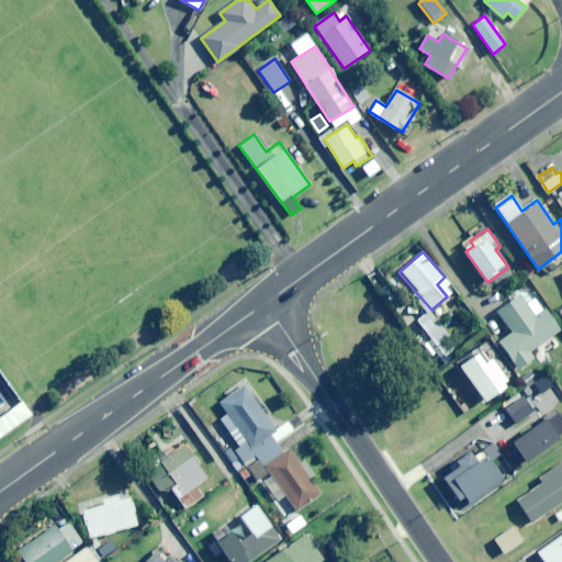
[(546,310),(535,316),(519,294),(497,310),(513,333),(498,341),(517,369),(534,358),(529,351),(560,330),(546,310)]
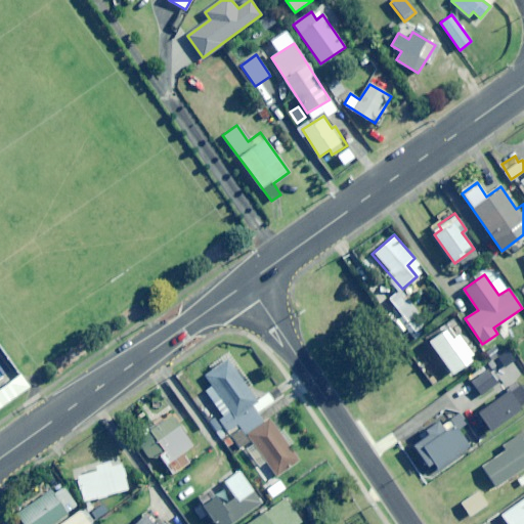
[(452,374),(474,357),(450,324),(429,341),(452,374)]
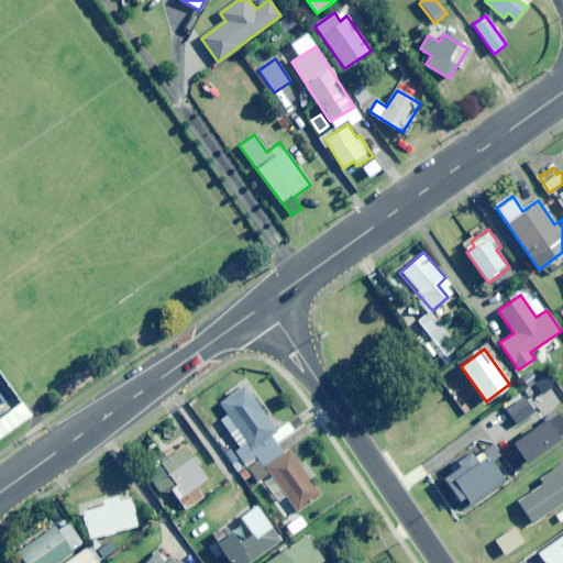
[(468,415),(484,404),(457,370),(442,381),(468,415)]
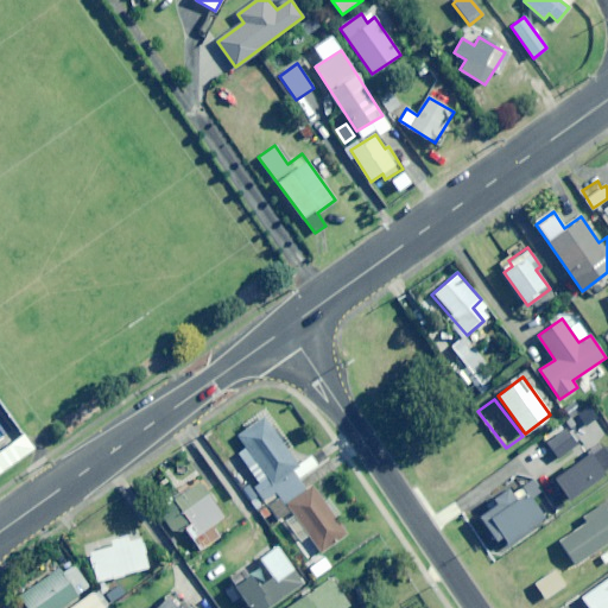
[(311,455),(298,464),(264,416),(238,435),(247,448),(239,454),(259,481),(254,485),(264,498),(276,489),(284,501),(304,487),(299,480),(318,464),(311,455)]
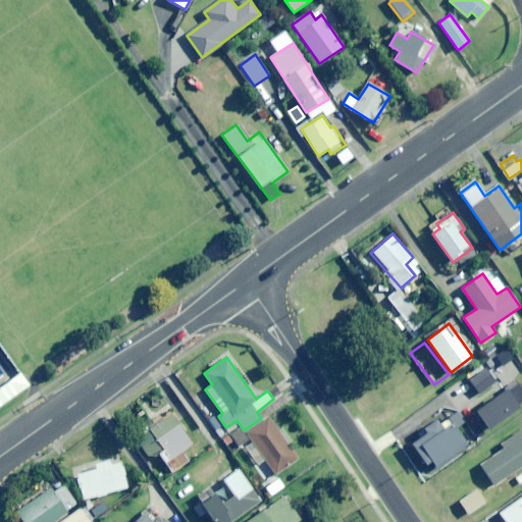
[(479,395),(504,376),(496,366),(498,364),(492,357),(467,377),(479,395)]
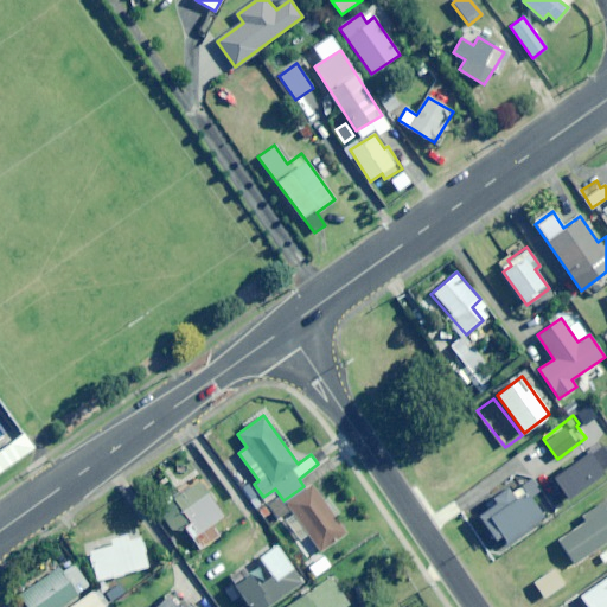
[(0,472),(33,447),(23,433),(0,448),(0,472)]
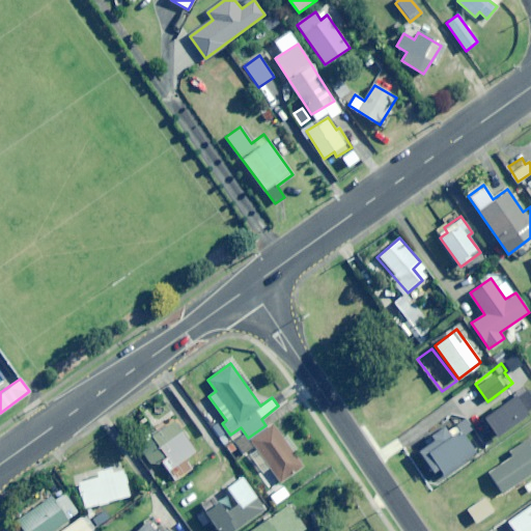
[(528,393),(518,400),(515,397),(484,418),(497,436),(528,415),(526,413),(530,409),(530,392),(530,393),(528,393)]
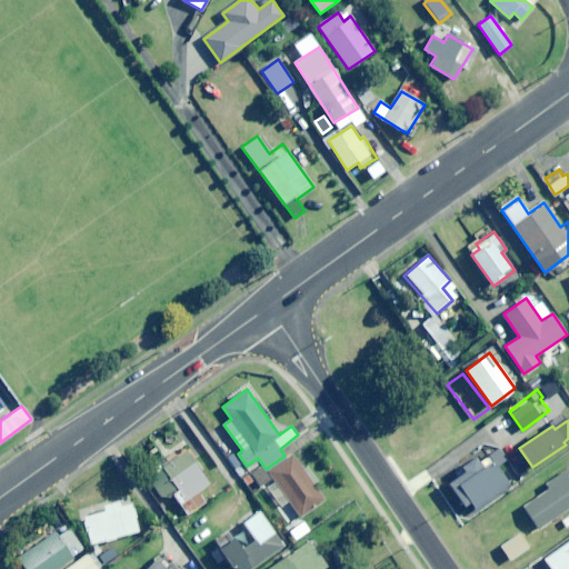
[(209,483),(185,448),(161,465),(171,478),(156,488),(163,500),(172,493),(188,515),(207,502),(199,491),(209,483)]
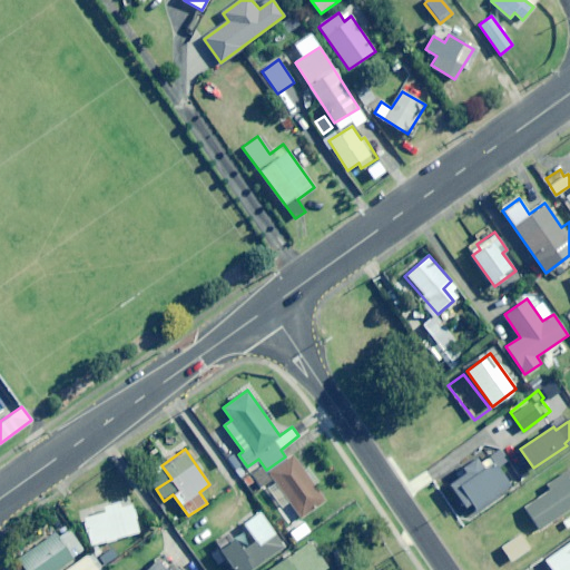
[(500,497),(512,488),(487,452),(446,480),(464,505),(470,501),(475,510),(498,494),(500,497)]
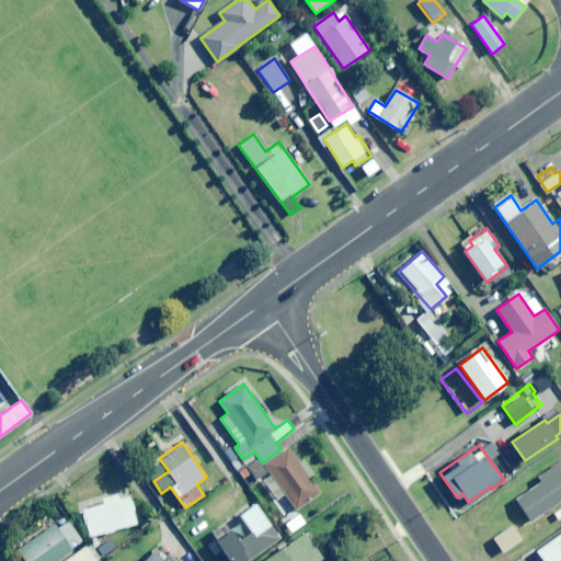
[(297,511),(321,492),(289,447),(255,471),(260,477),(270,470),(273,474),(264,480),(277,499),(285,494),(297,511)]
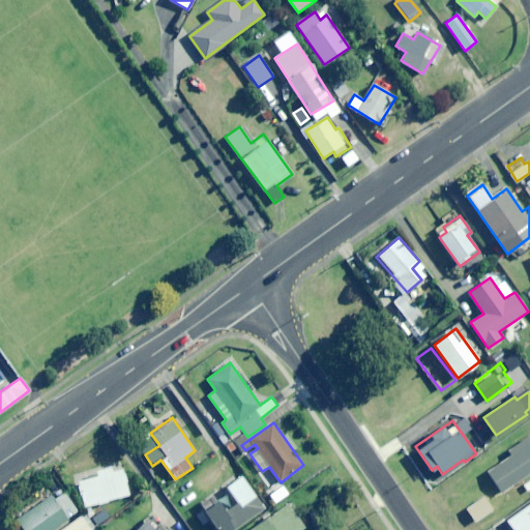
[(527,492),(529,490),(529,438),(506,454),(509,458),(489,471),(503,493),(520,481),(527,492)]
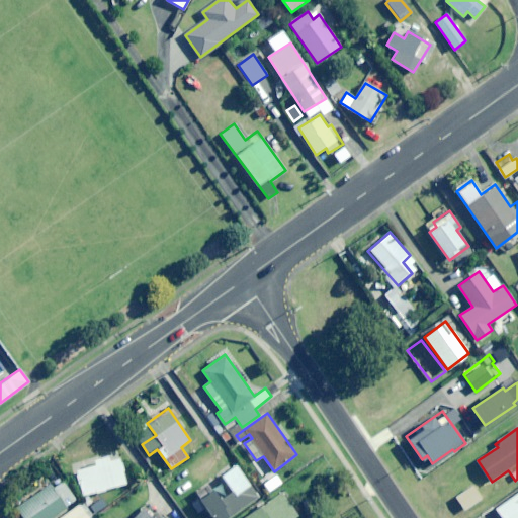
[(119,458),(108,461),(106,457),(94,461),(95,465),(75,470),(82,497),(126,484),(119,458)]
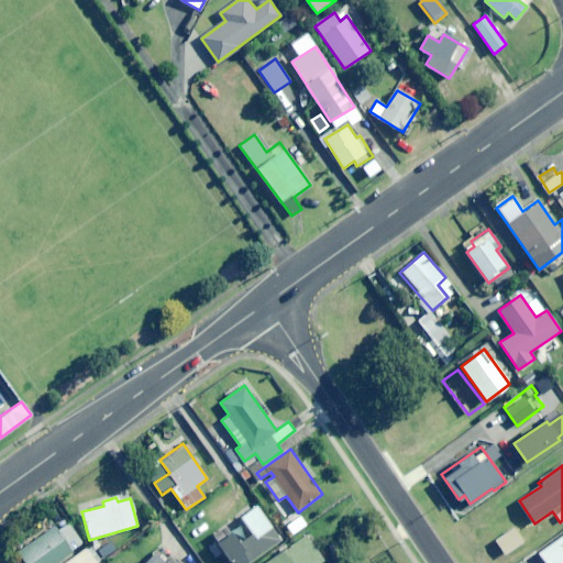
[(232,562),(249,562),(282,540),(256,505),(240,517),(242,520),(208,545),(217,556),(224,551),(232,562)]
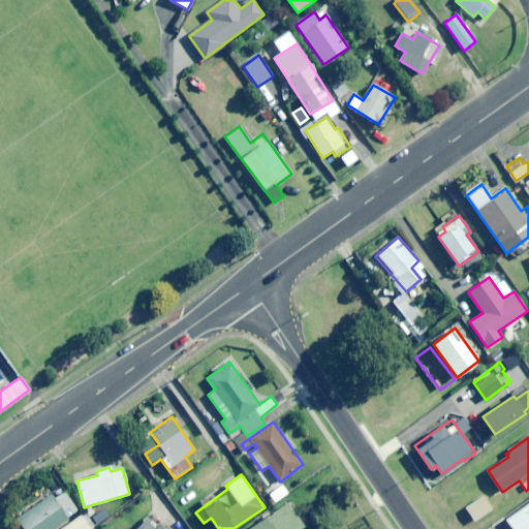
[(24,528),(53,528),(79,510),(61,487),(17,519),(24,528)]
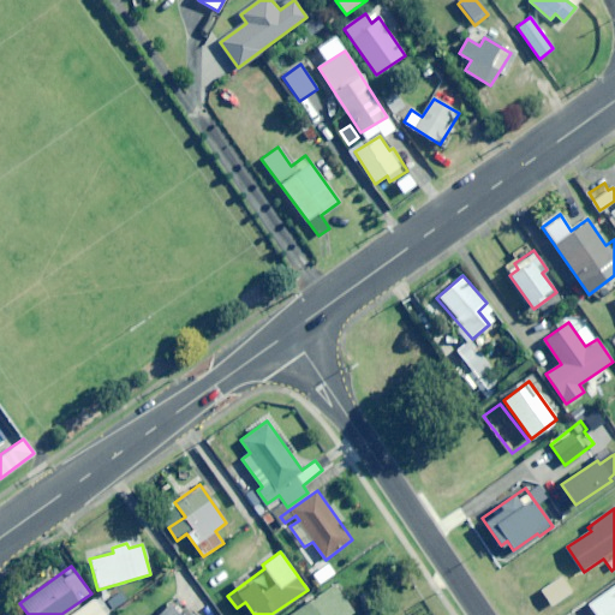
[(553,605),(572,592),(561,577),(542,590),(553,605)]
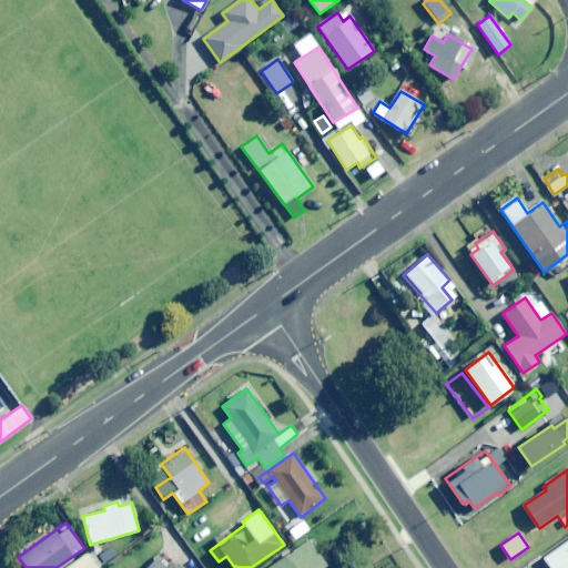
[(567,567),(567,539),(543,558),(549,567),(567,567)]
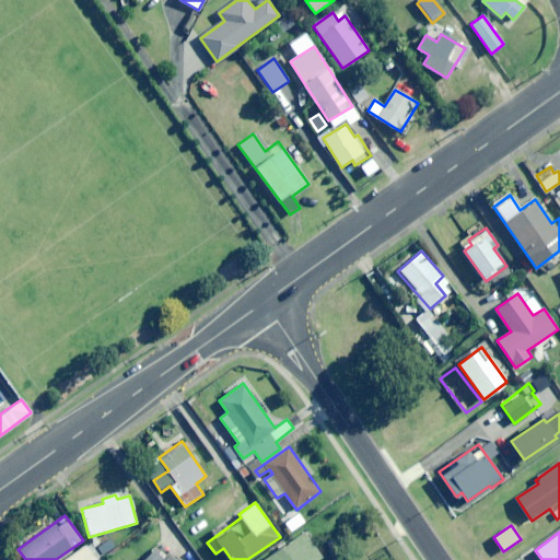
[(95,559),(85,545),(63,559),(95,559)]
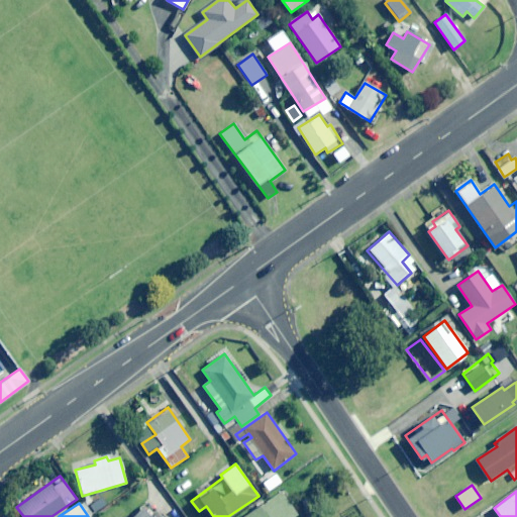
[(150,516),(142,508),(132,516),(150,516)]
